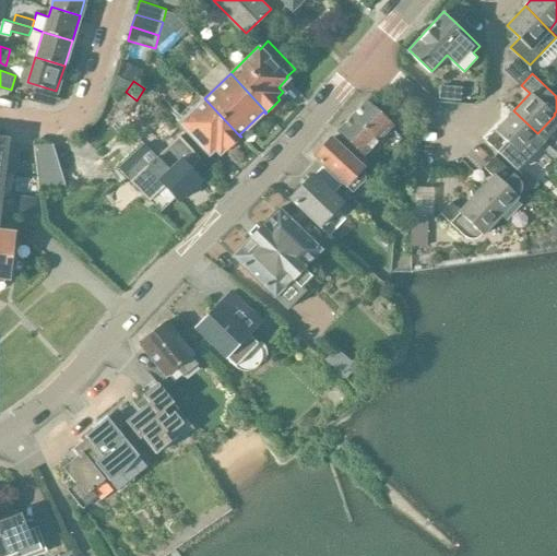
[(227,150),(240,137),(204,98),(179,122),(209,153),(214,149),(220,154),(225,149),(227,150)]
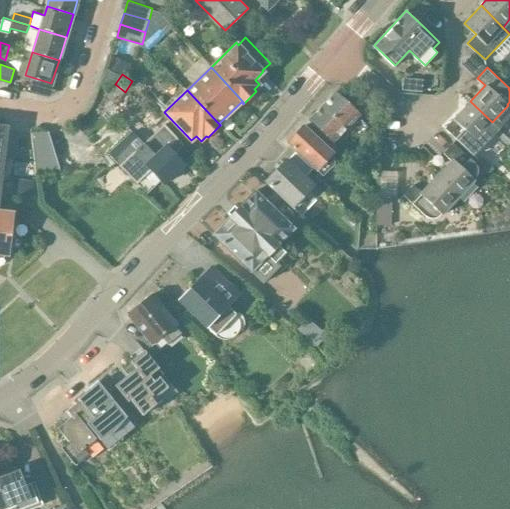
[(333,141),(347,127),(360,114),(337,91),(310,118),(333,141)]
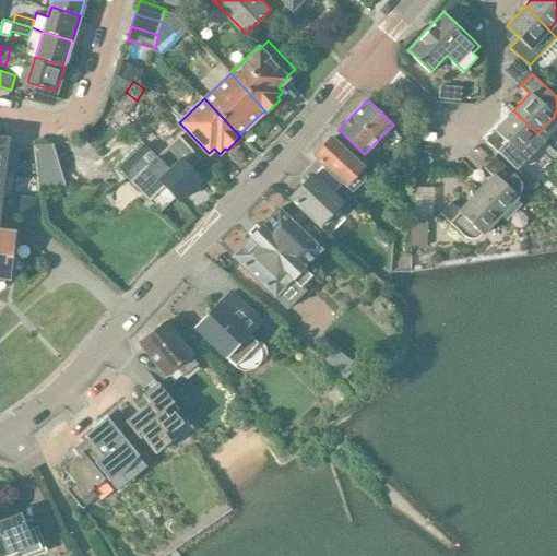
[(486,139),(498,151),(518,169),(545,141),(537,133),(513,110),(486,139)]
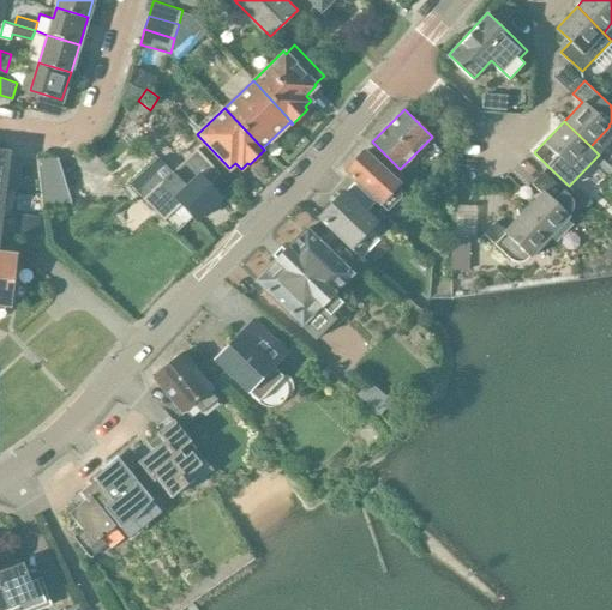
[(198,146),(144,197),(166,218),(181,204),(197,219),(220,197),(208,183),(221,171),(198,146)]
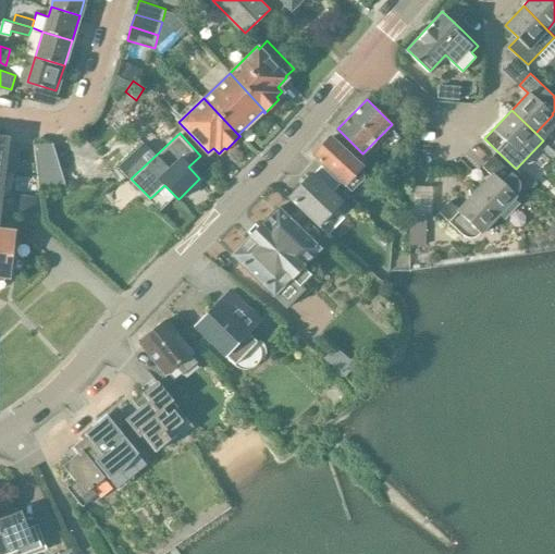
[(0,226),(0,187),(5,137),(0,136),(0,275),(10,278),(15,229),(0,226)]
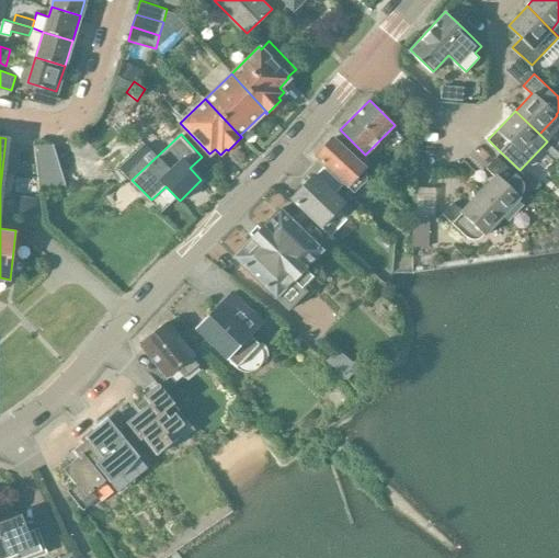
[(333,137),(316,155),(318,157),(326,163),(348,185),(349,185),(356,192),(366,181),(365,167),(333,137)]
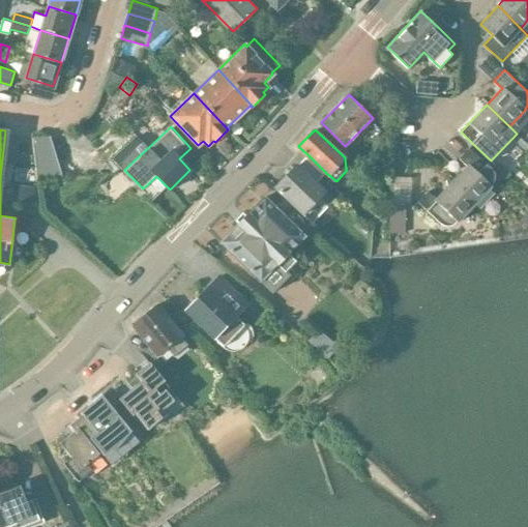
[(30,133),(38,179),(50,177),(50,176),(59,175),(56,157),(47,159),(42,130),(30,133)]
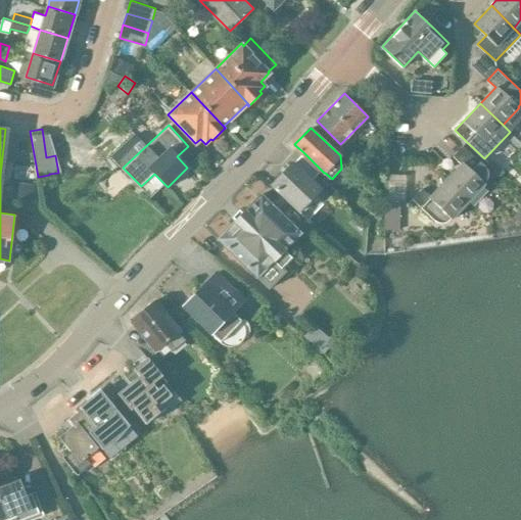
[(461,163),(445,179),(468,200),(485,183),(484,182),(485,181),(487,178),(488,174),(487,170),(485,167),(463,145),(453,155),(461,163)]
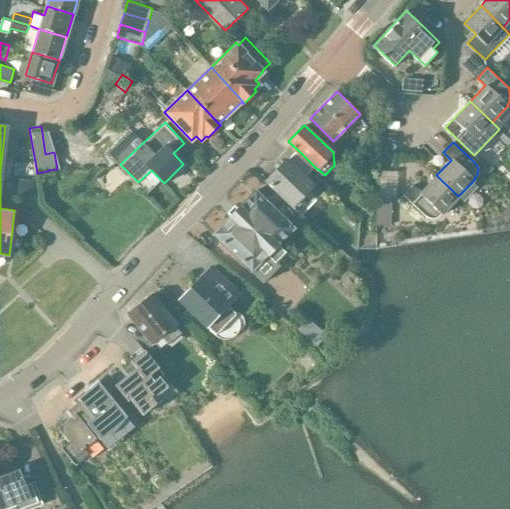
[(265,180),(292,207),(300,215),(317,197),(309,190),(314,185),(305,176),(312,169),(295,152),(287,160),(285,159),(265,180)]
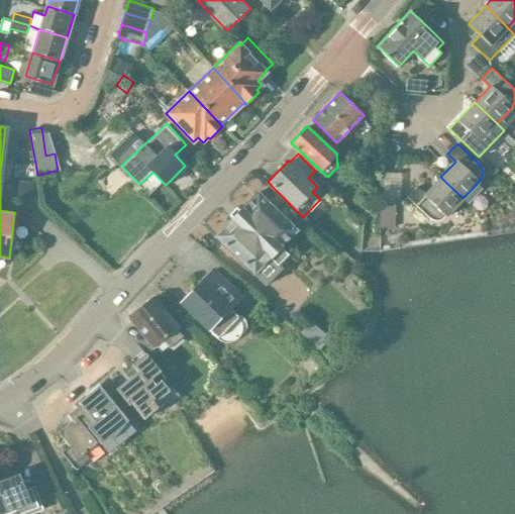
[(400,196),(400,171),(382,171),(381,196),(400,196)]
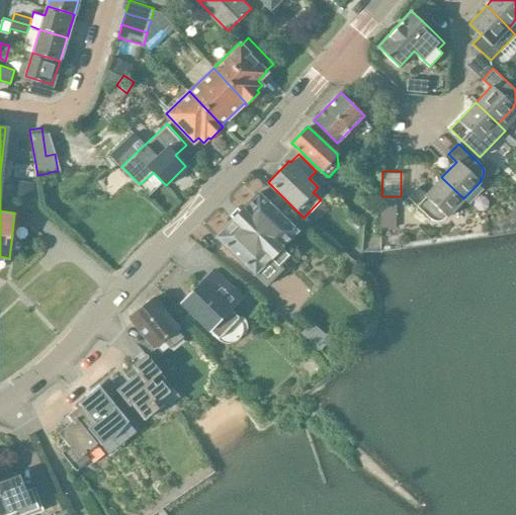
[(447,217),(463,198),(441,177),(426,193),(418,186),(408,196),(430,218),(434,220),(437,220),(441,220),(444,217),(446,216),(447,217)]
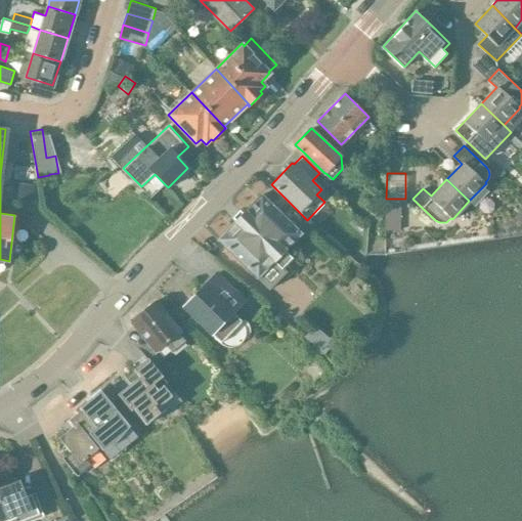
[(285,251),(302,233),(262,194),(218,240),(268,289),(286,271),(284,268),(293,258),(285,251)]
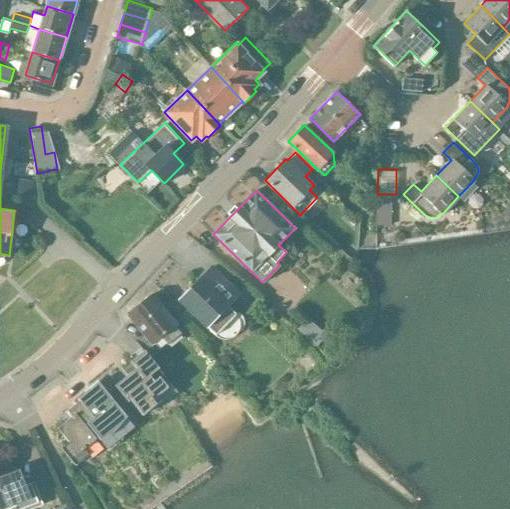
[(392,223),(392,195),(378,195),(377,223),(392,223)]
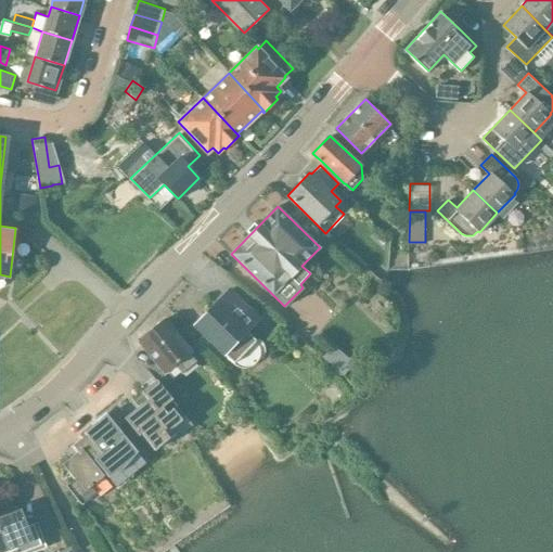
[(261,350),(266,351),(266,348),(266,345),(265,344),(264,342),(261,338),(257,333),(249,326),(259,317),(231,289),(195,324),(238,366),(236,366),(244,367),(248,368),(249,368),(253,366),(254,364),(257,361),(258,360),(259,356),(260,355),(260,354),(261,350)]
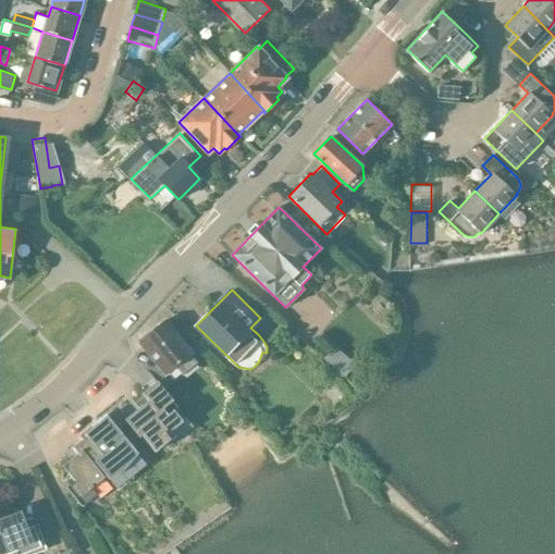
[(168,372),(176,365),(185,374),(199,362),(190,354),(164,320),(142,340),(168,372)]
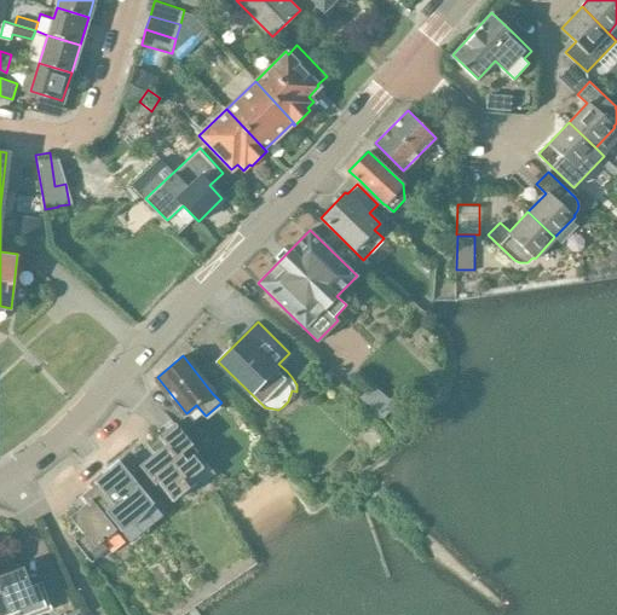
[(166,444),(140,464),(157,485),(160,482),(176,502),(191,488),(188,483),(206,468),(195,454),(200,451),(176,422),(159,435),(166,444)]
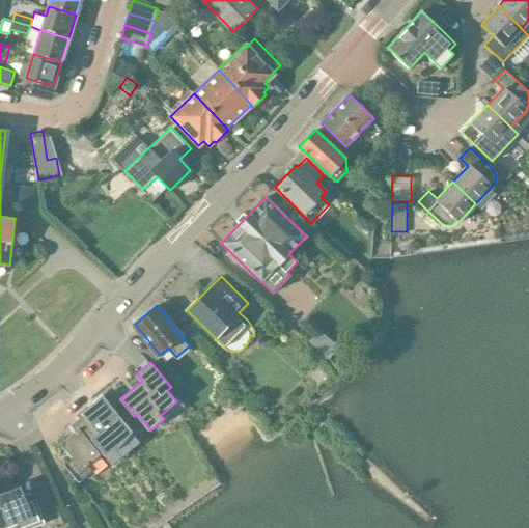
[(103,395),(81,412),(83,414),(98,432),(90,438),(94,443),(104,455),(124,439),(123,438),(132,431),(121,418),(103,395)]
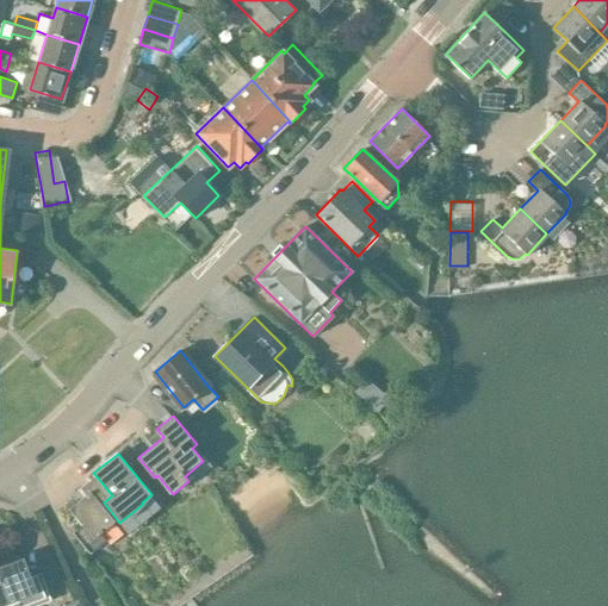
[(87,494),(70,507),(82,524),(74,531),(92,554),(109,541),(103,532),(116,522),(106,510),(109,508),(104,503),(112,495),(95,475),(81,487),(87,494)]
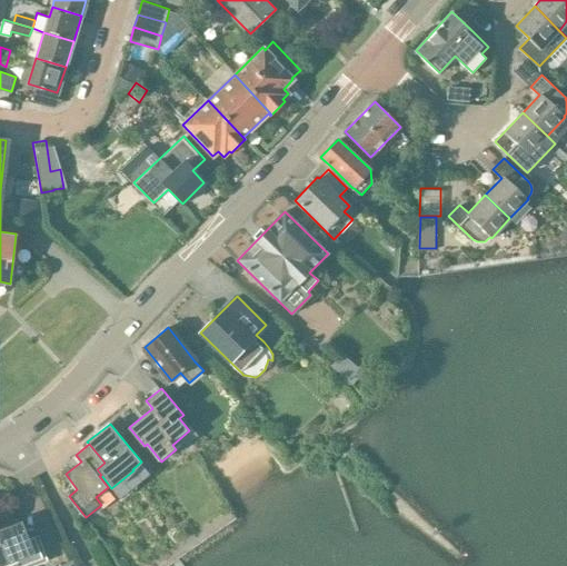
[(0,565),(35,553),(22,519),(0,527),(0,565)]
